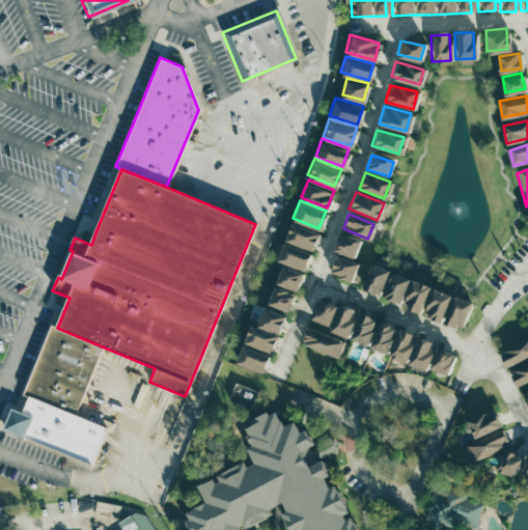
[(317,231),(311,248),(285,239),(292,222),(317,231)]
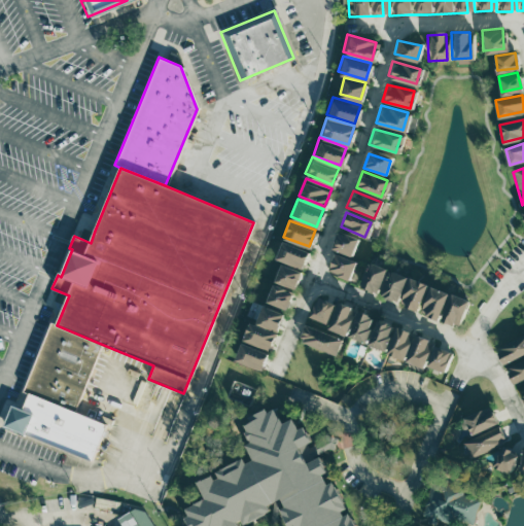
[(358,243),(353,256),(330,247),(336,234),(358,243)]
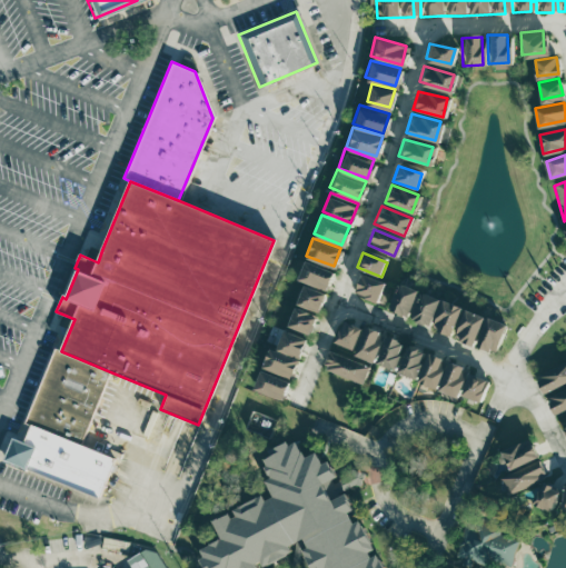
[(333,269),(325,287),(298,277),(306,258),(333,269)]
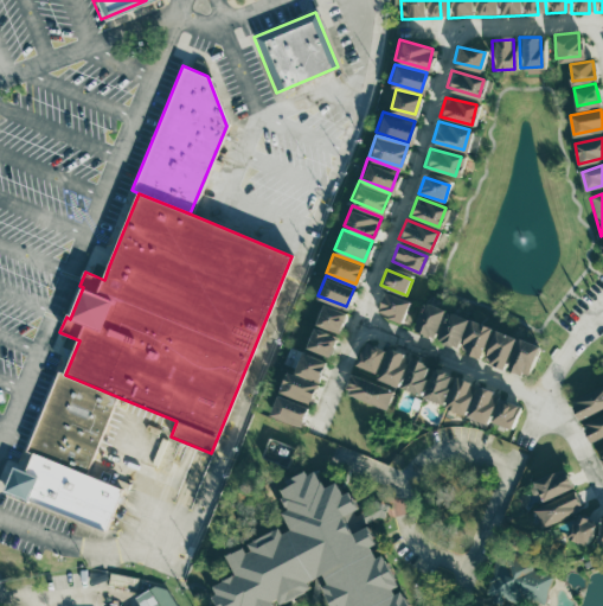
[(378,314),(398,323),(406,301),(386,294),(378,314)]
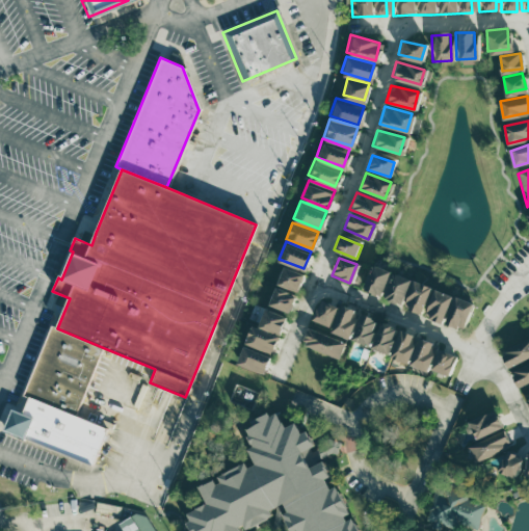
[(283,265),(275,282),(295,290),(302,273),(283,265)]
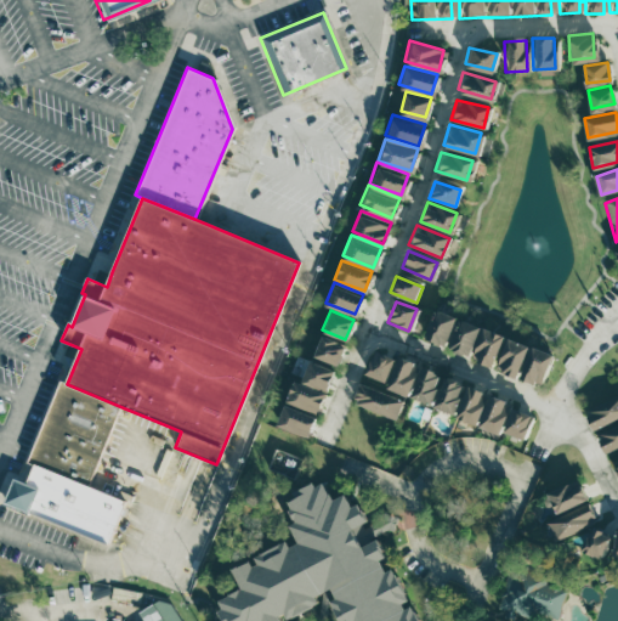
[(426,334),(443,342),(454,319),(436,311),(426,334)]
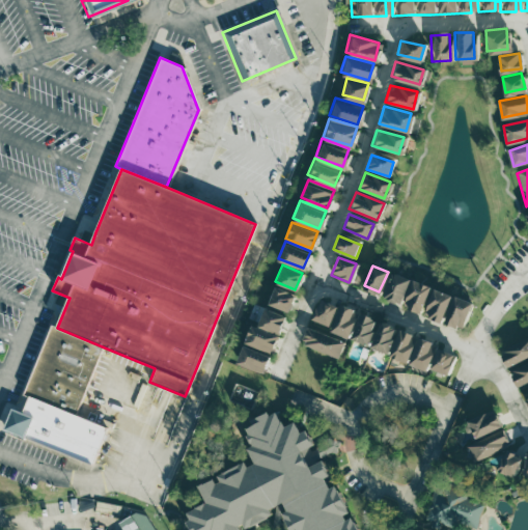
[(384,295),(400,301),(409,280),(392,273),(384,295)]
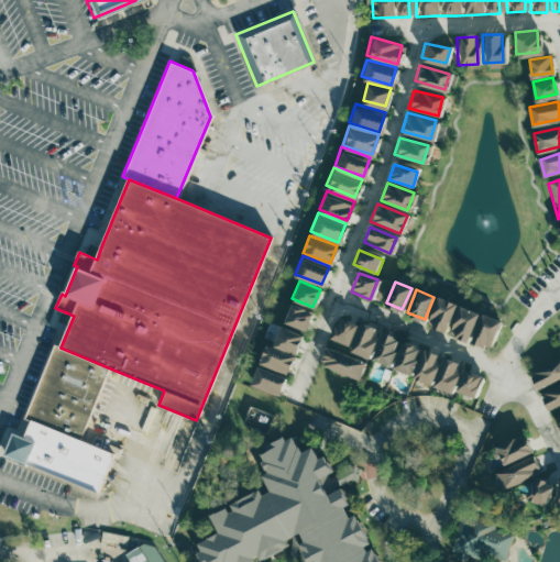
[(427,322),(445,330),(457,304),(439,296),(427,322)]
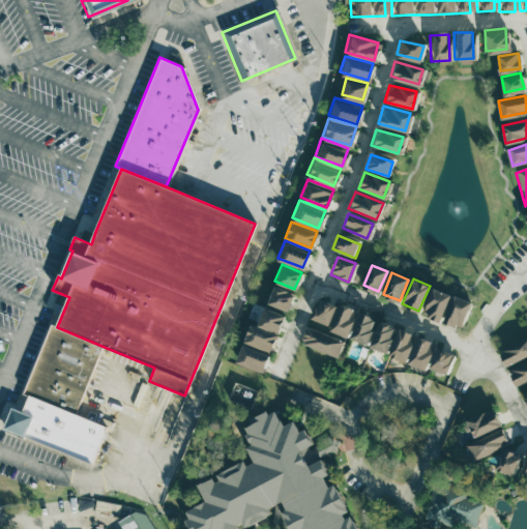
[(273,285),(267,301),(286,310),(293,293),(273,285)]
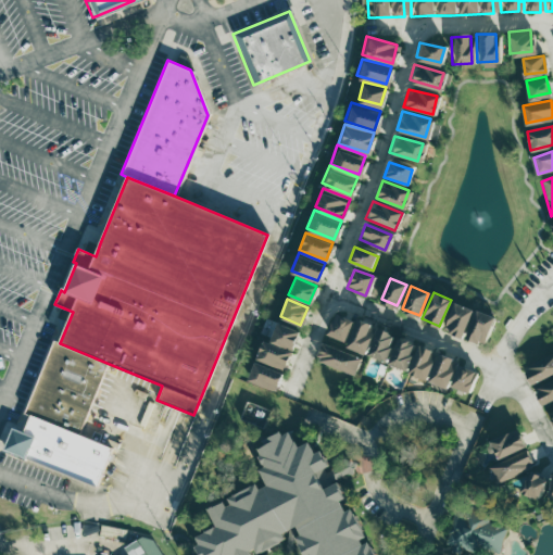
[(444,327),(462,335),(473,307),(455,300),(444,327)]
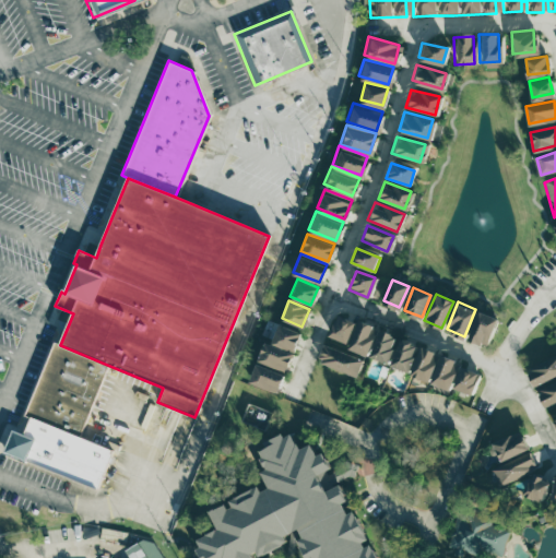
[(469,337),(486,344),(497,318),(480,310),(469,337)]
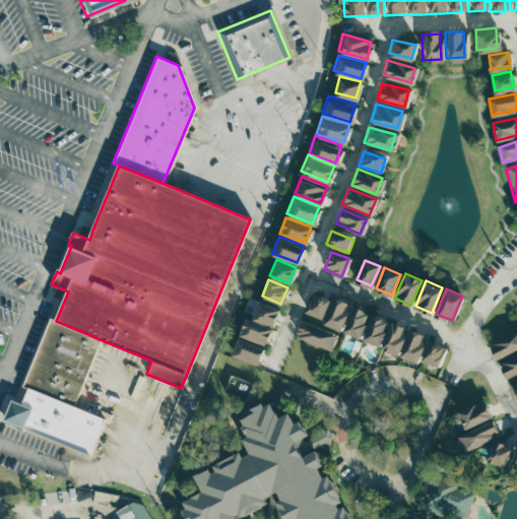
[(307,313),(322,319),(330,300),(315,294),(307,313)]
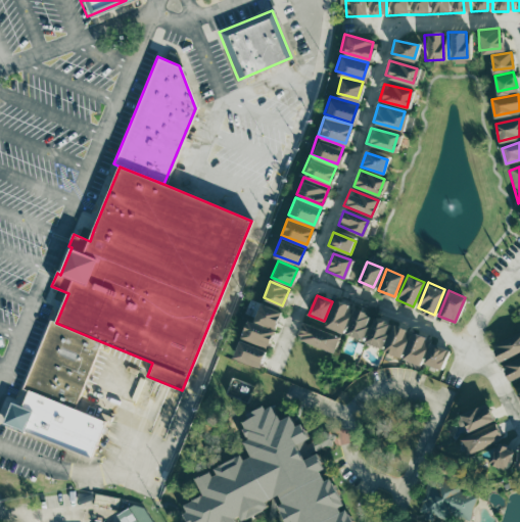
[(337,299),(326,325),(343,332),(353,309),(347,306),(348,304),(337,299)]
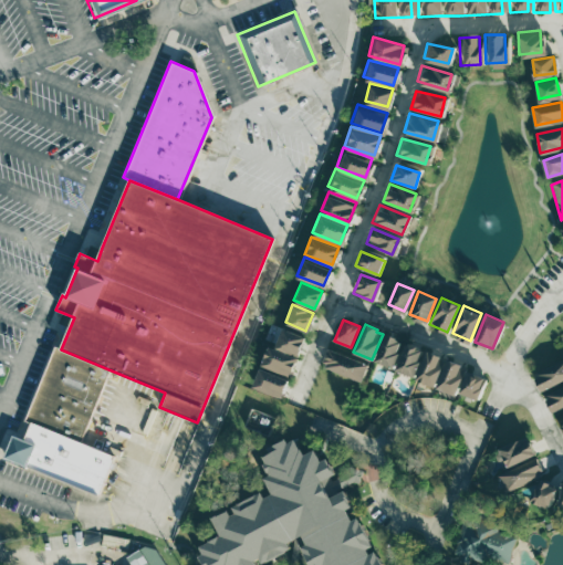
[(282,325),(303,333),(295,352),(274,344),(282,325)]
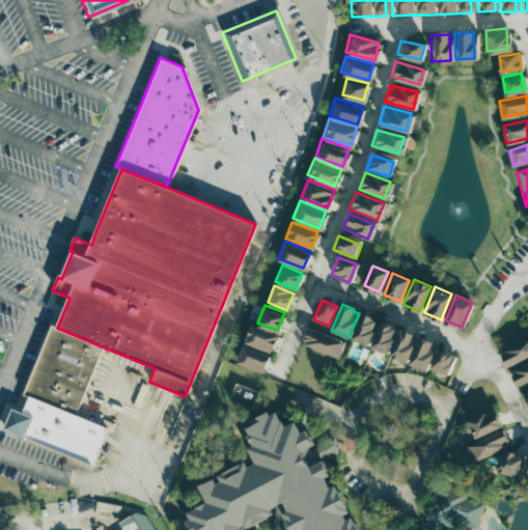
[(362,313),(352,338),(367,345),(379,321),(362,313)]
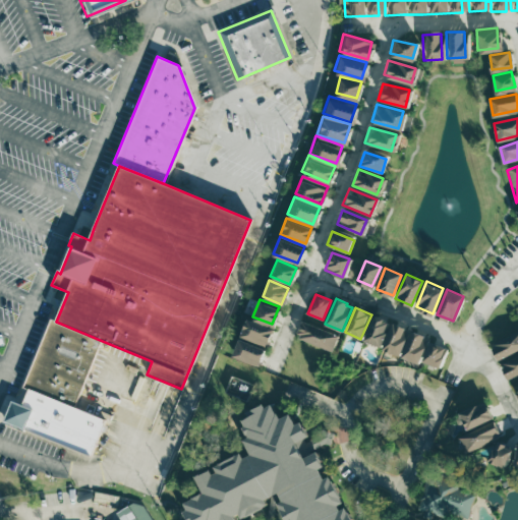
[(247,316),(271,327),(264,344),(240,334),(247,316)]
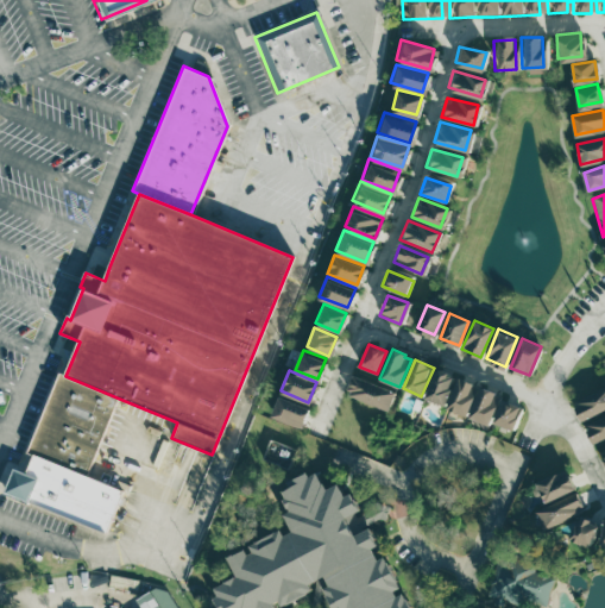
[(438,370),(424,397),(443,406),(455,377),(438,370)]
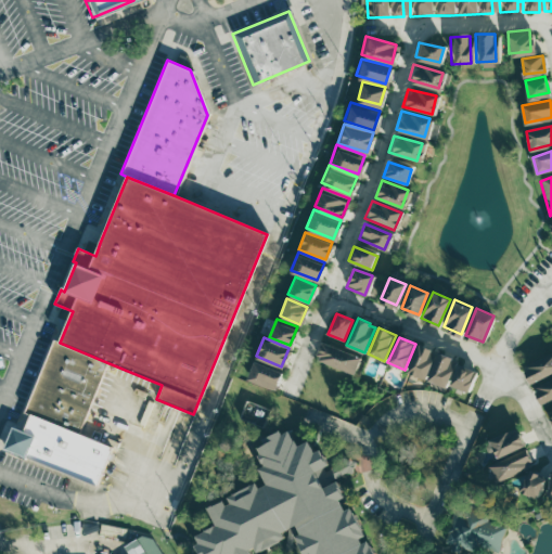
[(53,340),(60,343),(106,362),(78,434),(29,414),(29,415),(24,413),(53,340)]
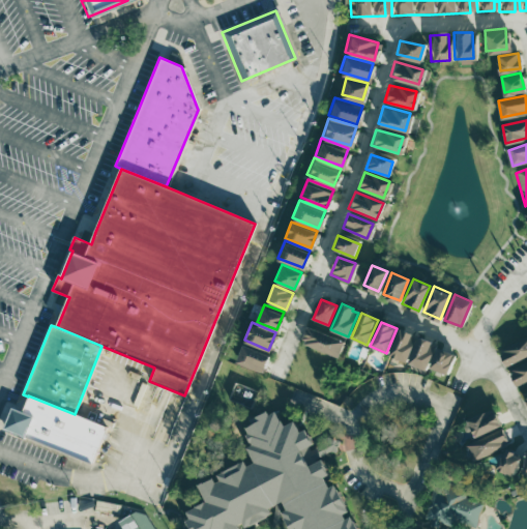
[(306,327),(301,340),(304,341),(303,344),(338,358),(344,343),(306,327)]
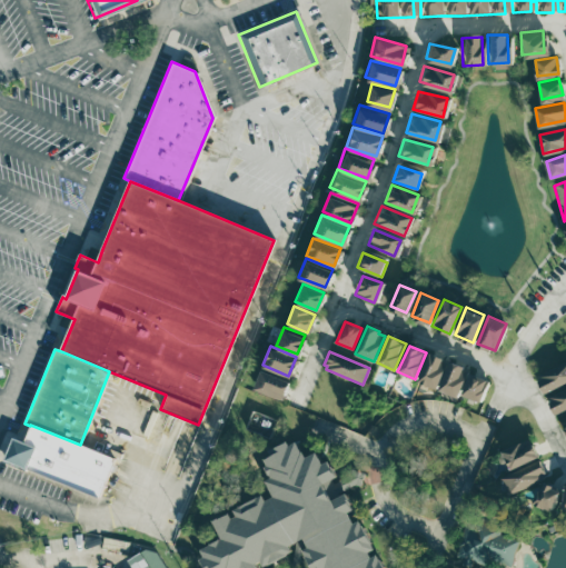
[(429,352),(418,381),(436,388),(447,362),(440,360),(442,358),(429,352)]
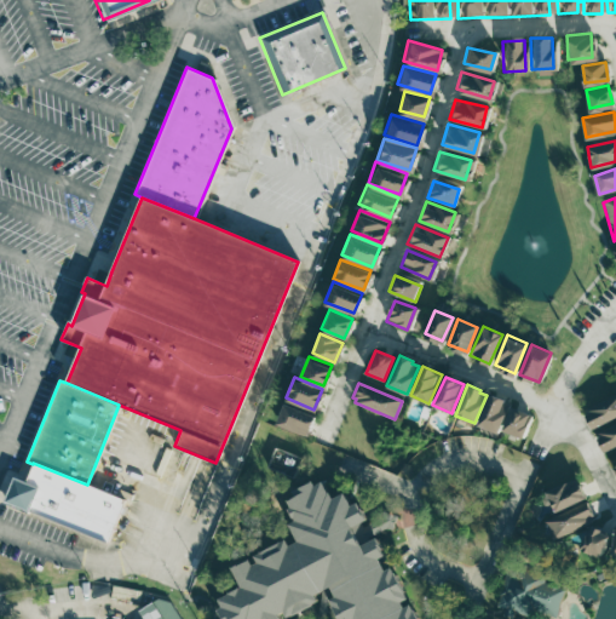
[(615,393),(583,410),(586,414),(583,416),(589,428),(615,414),(615,393)]
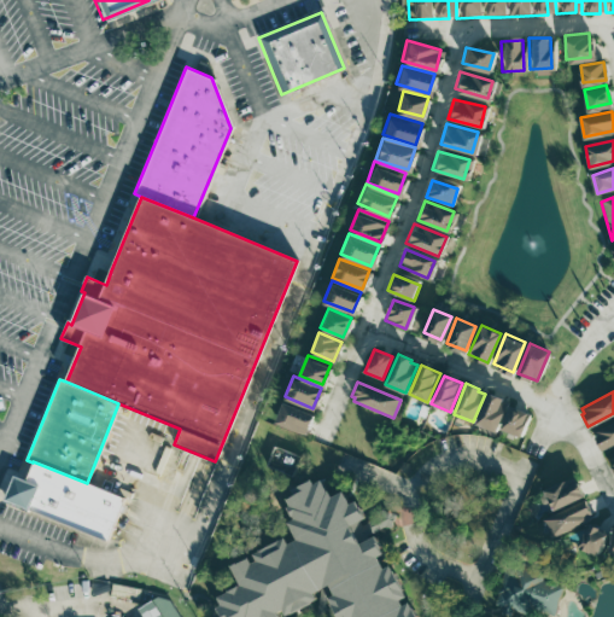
[(490,393),(477,424),(497,432),(508,403),(502,401),(503,399),(490,393)]
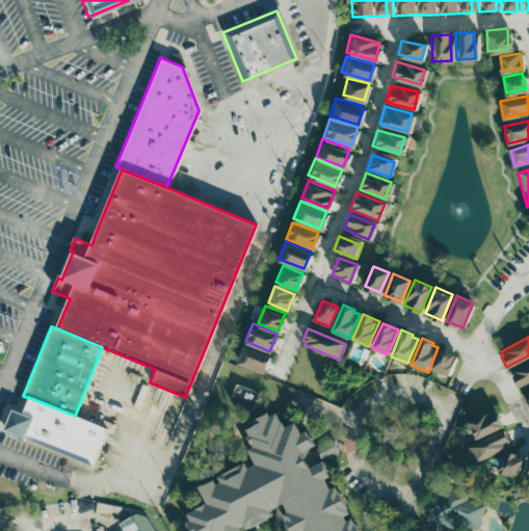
[(243,344),(268,354),(262,369),(237,360),(243,344)]
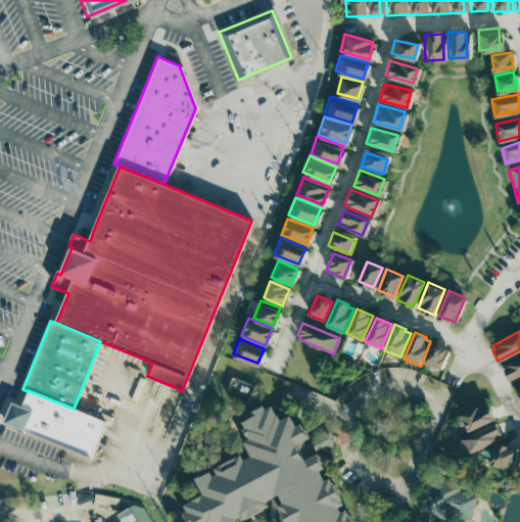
[(432,344),(424,364),(441,370),(448,351),(432,344)]
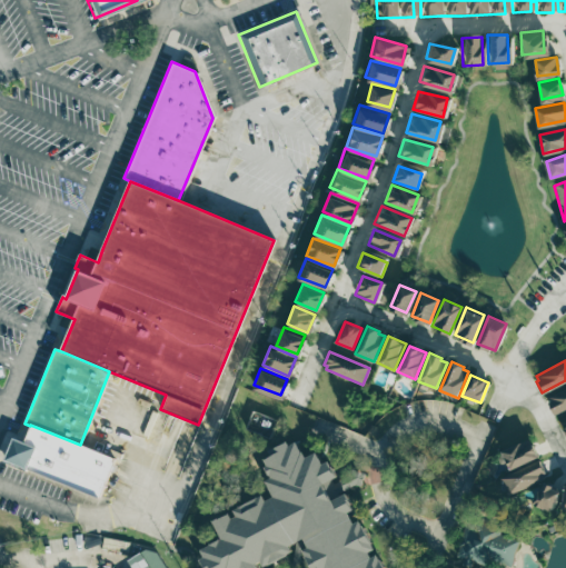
[(565,386),(547,396),(549,400),(547,401),(552,412),(565,405),(565,386)]
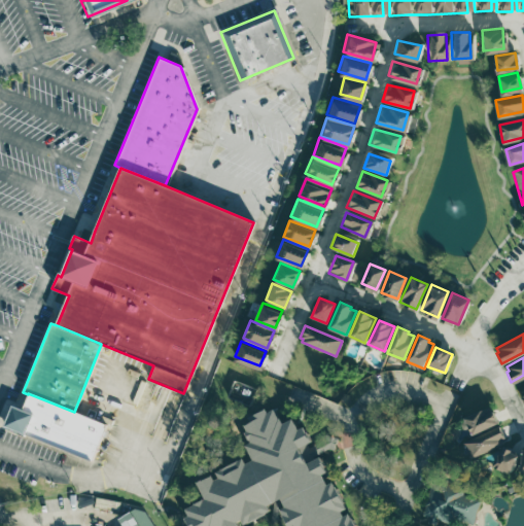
[(28,393),(28,394),(22,411),(11,406),(3,426),(24,435),(25,433),(90,461),(105,424),(74,412),(28,393)]
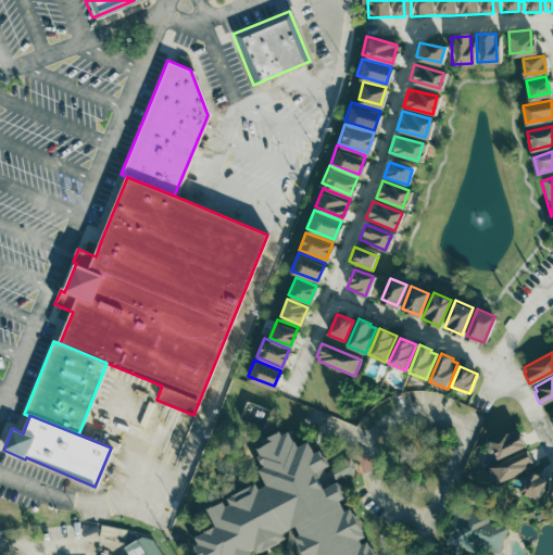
[(515,428),(524,446),(492,461),(484,441),(515,428)]
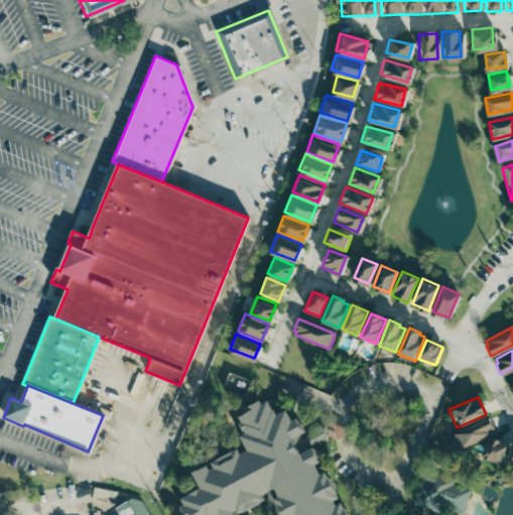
[(282,514),(274,499),(278,497),(274,489),(261,495),(264,500),(238,514),(235,509),(231,511),(232,514),(183,514),(180,508),(184,505),(180,500),(201,489),(191,472),(206,465),(209,471),(214,468),(211,463),(237,448),(240,454),(247,451),(239,436),(245,433),(240,423),(242,422),(238,416),(245,413),(243,409),(259,400),(261,404),(267,401),(275,416),(286,410),(291,420),(297,417),(305,432),(298,435),(306,449),(312,446),(321,462),(314,466),(319,475),(326,472),(339,498),(333,501),(335,505),(341,502),(347,514),(282,514)]
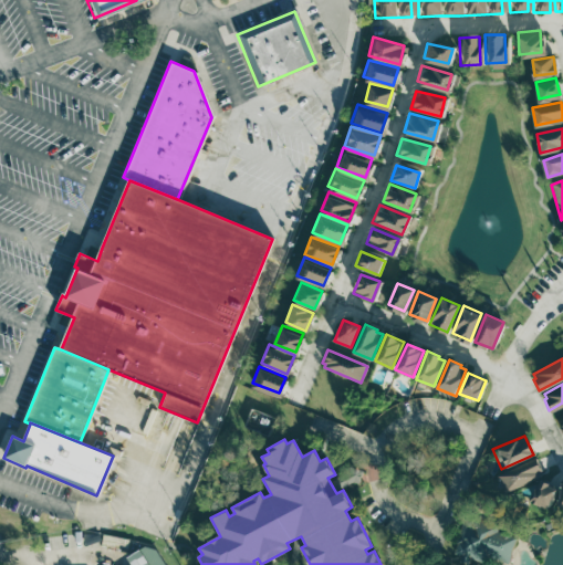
[(535,459),(497,477),(504,493),(540,477),(539,473),(541,472),(535,459)]
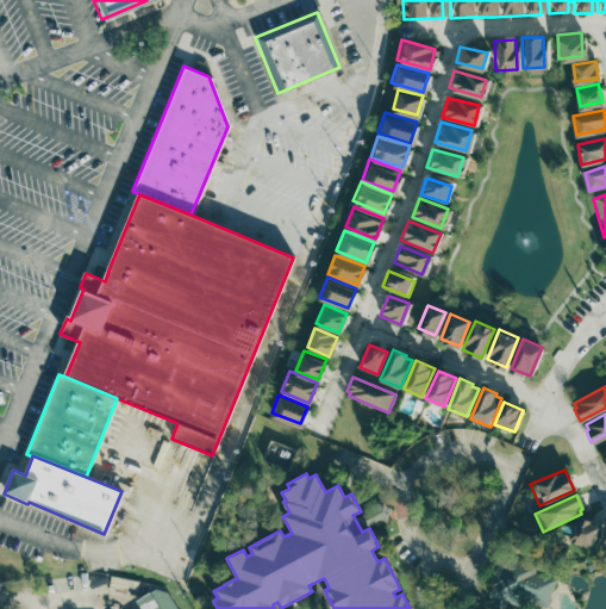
[(581,516),(600,526),(589,547),(569,539),(581,516)]
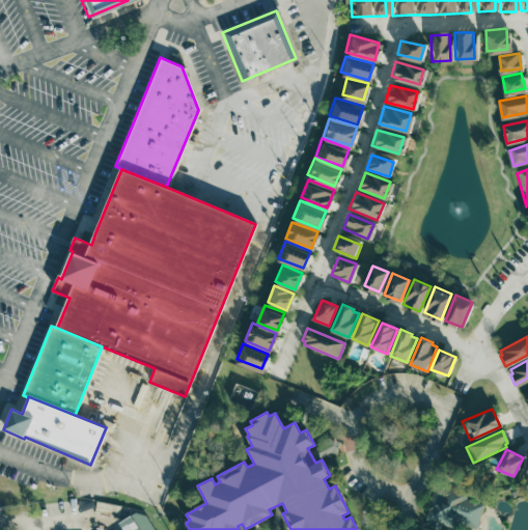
[(475,529),(483,501),(444,491),(442,500),(432,497),(425,520),(465,529),(475,529)]
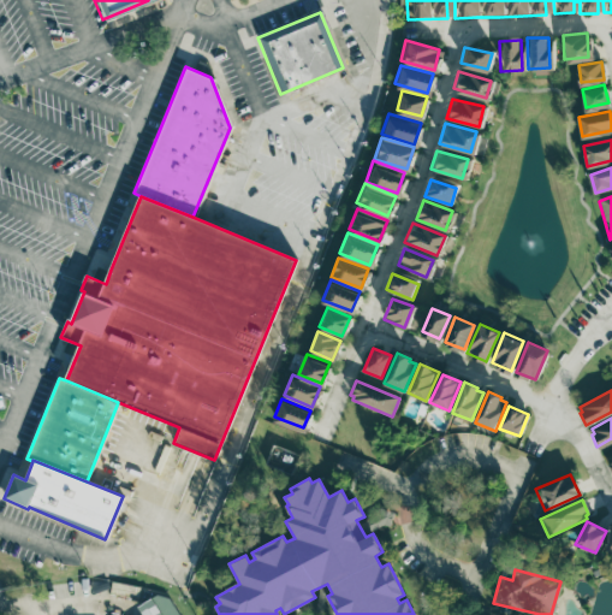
[(153,595),(168,601),(177,614),(140,614),(135,605),(153,595)]
